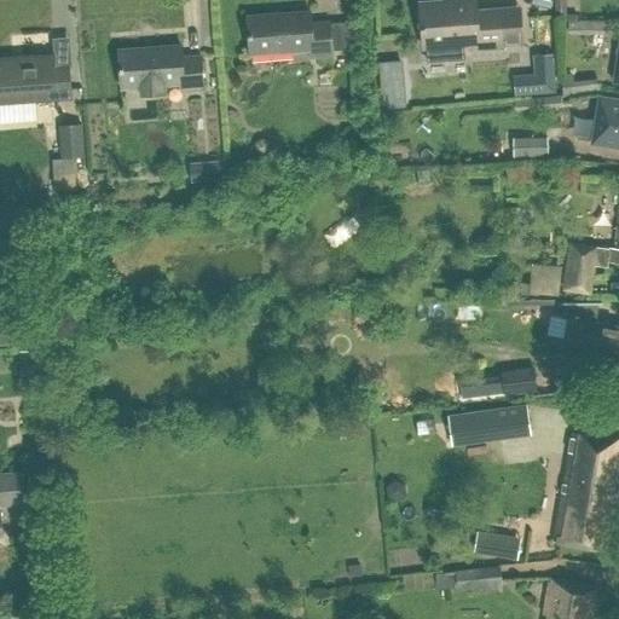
[(464,59),(463,44),(469,42),(470,50),(524,46),(520,7),(476,10),(475,0),(443,0),(418,3),(422,46),(426,46),(427,62),(464,59)]
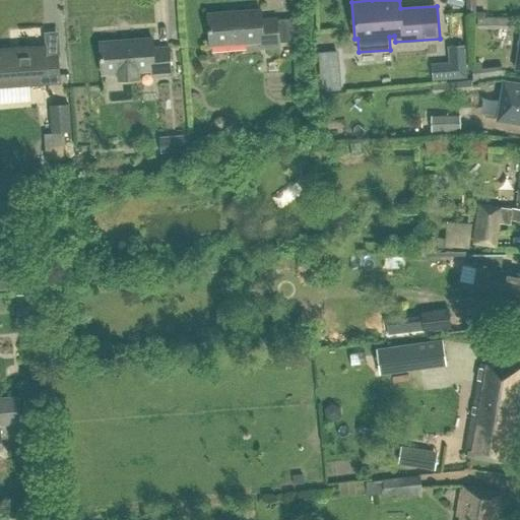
[(261,19),(260,9),(207,13),(210,46),(260,42),(261,48),(279,46),(277,18),(261,19)]
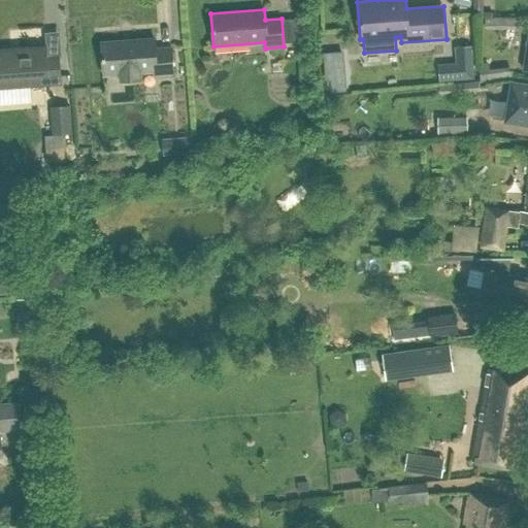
[(141,80),(141,72),(155,71),(155,77),(174,75),(171,46),(155,48),(155,38),(101,42),(103,74),(118,73),(119,81),(141,80)]
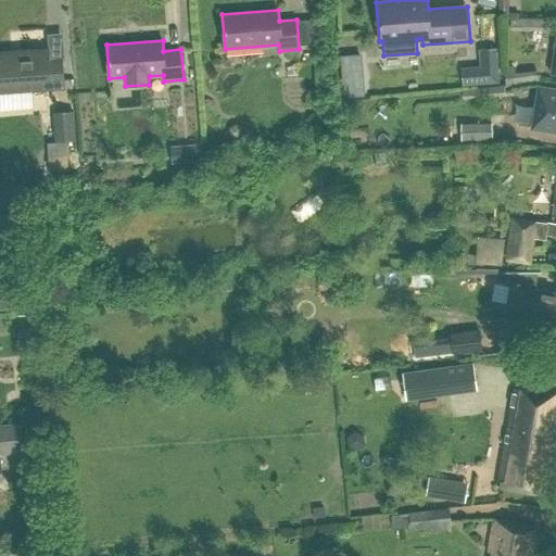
[(49,61),(48,49),(0,52),(0,92),(64,88),(62,60),(49,61)]
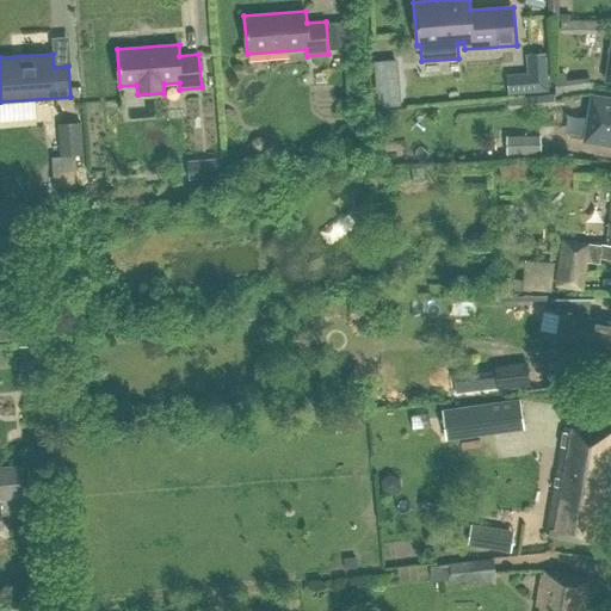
[(511,71),(516,97),(548,91),(543,66),(511,71)]
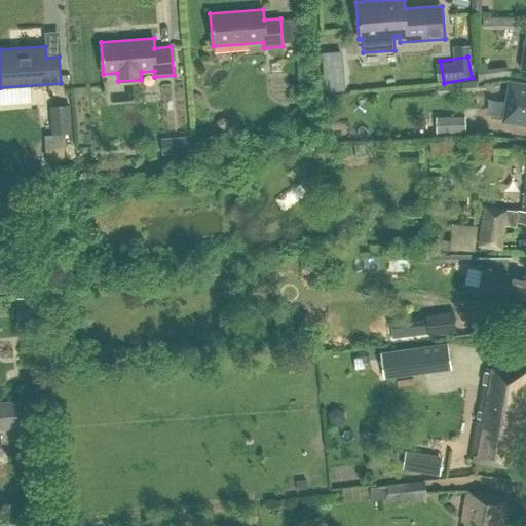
[(343,76),(327,78),(329,91),(344,90),(343,76)]
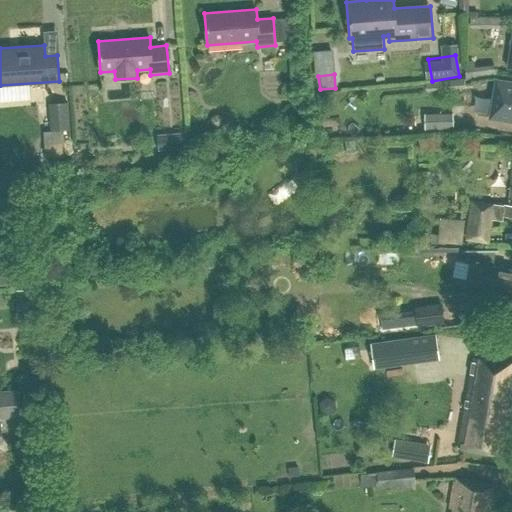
[(511,81),(495,79),(489,117),(511,121),(511,81)]
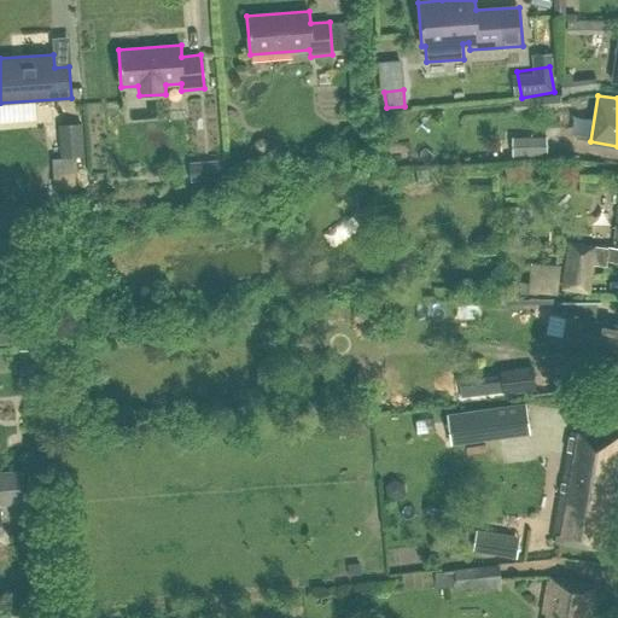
[(83,156),(81,123),(59,124),(62,158),(83,156)]
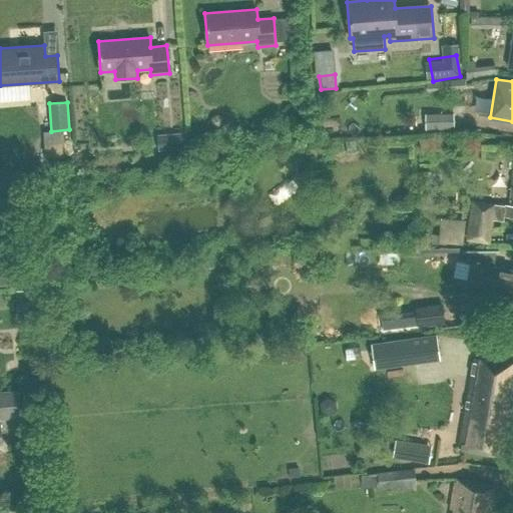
[(182,149),(181,133),(157,135),(158,151),(182,149)]
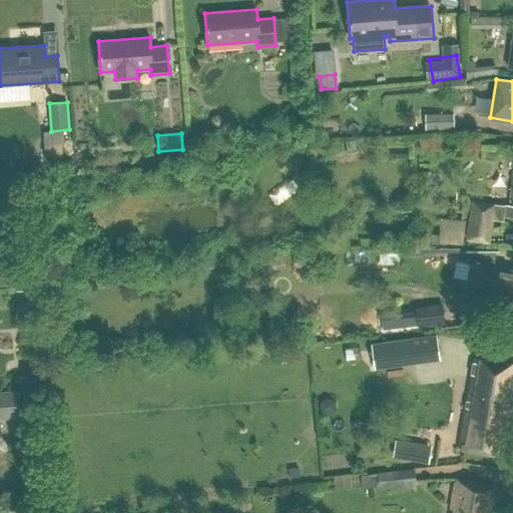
[(512,178),(509,204),(505,204),(503,216),(512,216),(512,178)]
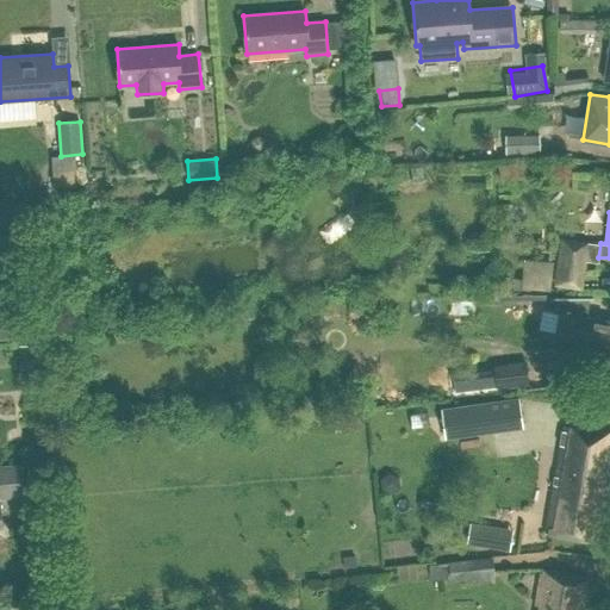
[(589,243),(559,238),(551,285),(580,290),(589,243)]
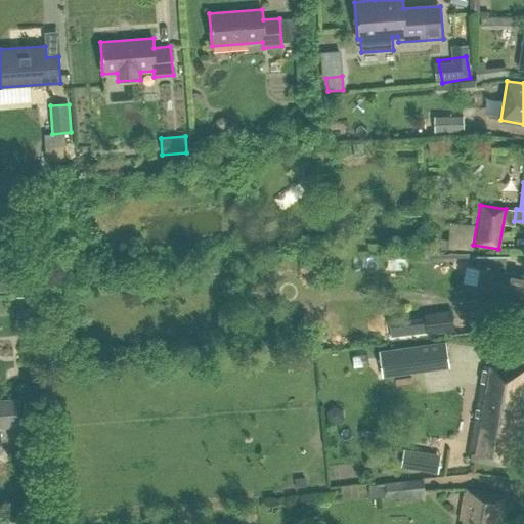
[(523,274),(505,272),(507,256),(477,257),(475,268),(480,268),(474,301),(523,309),(523,274)]
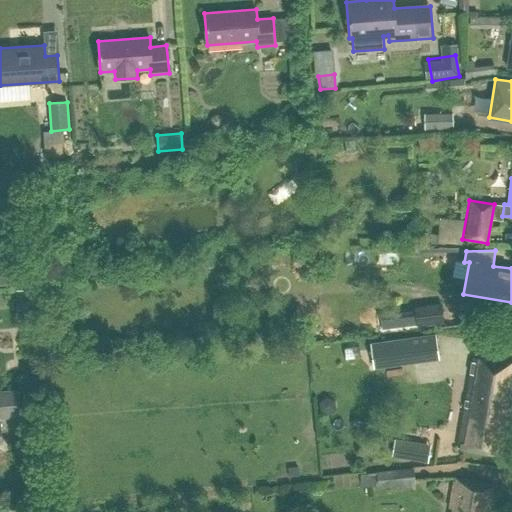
[(442,322),(440,305),(410,309),(413,327),(442,322)]
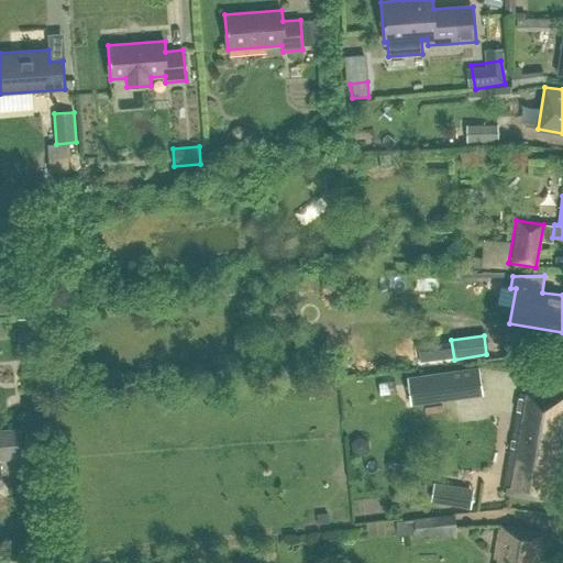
[(476,368),(457,371),(462,399),(481,396),(476,368)]
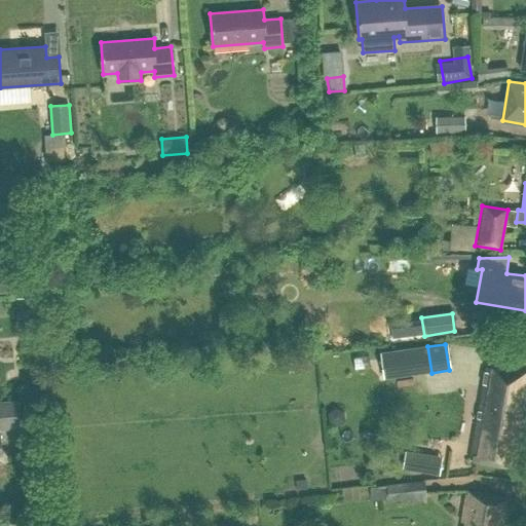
[(525,372),(486,367),(479,406),(480,406),(470,465),(483,467),(484,461),(512,465),(521,413),(525,413),(525,372)]
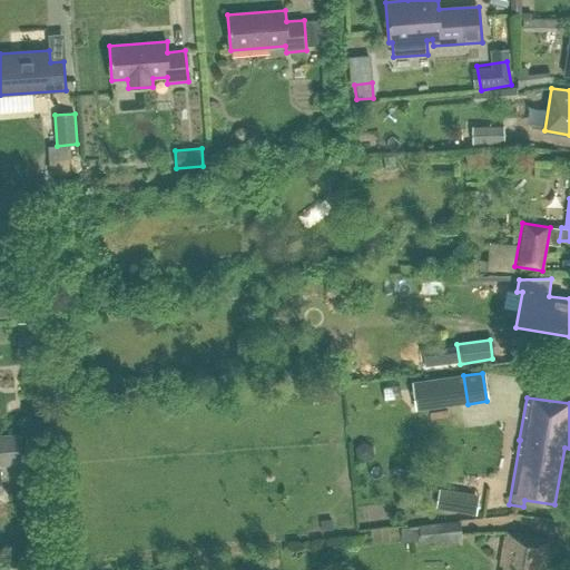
[(0,464),(22,463),(20,433),(0,434),(0,464)]
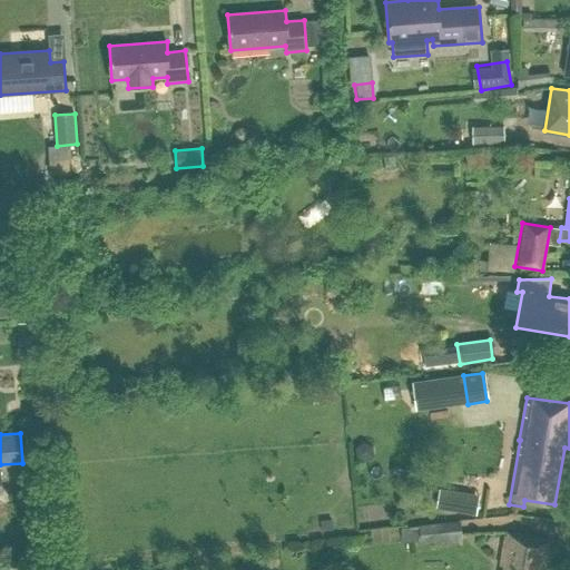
[(438,489),(434,510),(458,514),(462,492),(438,489)]
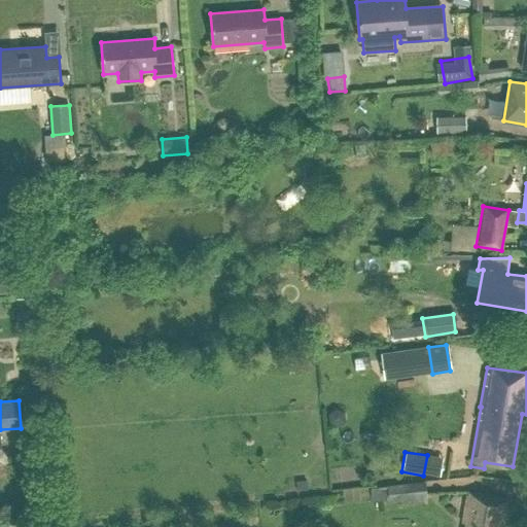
[(501,526),(506,497),(468,491),(462,522),(466,523),(465,526),(501,526)]
